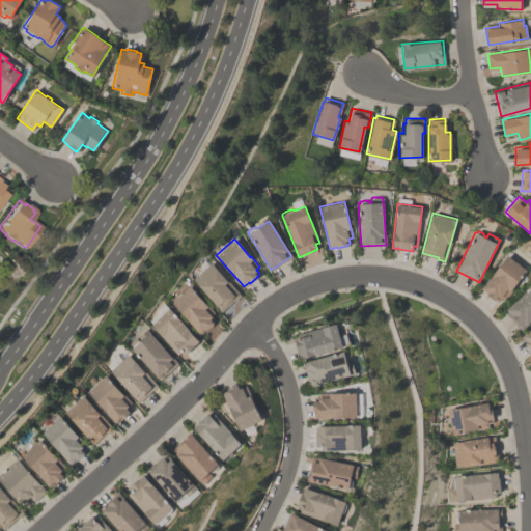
[(481,288),(507,254),(527,270),(503,300),(500,298),(497,302),(486,294),(486,292),(481,288)]
